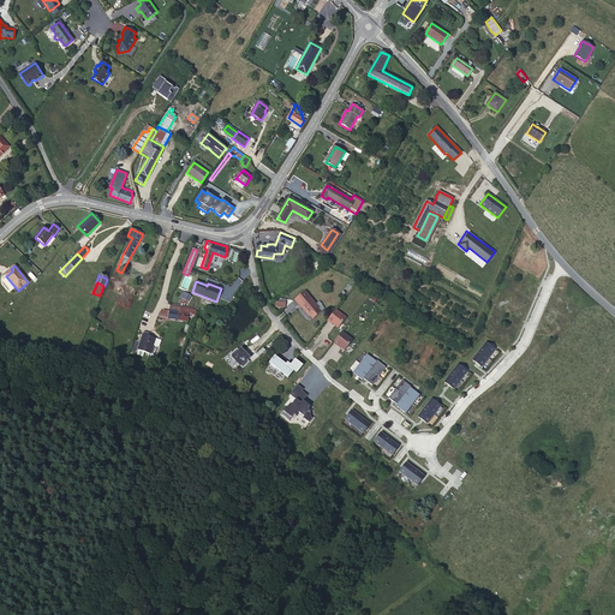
[(318,309),(318,308),(305,291),(296,299),(309,316),(310,315),(312,318),(321,312),(318,309)]
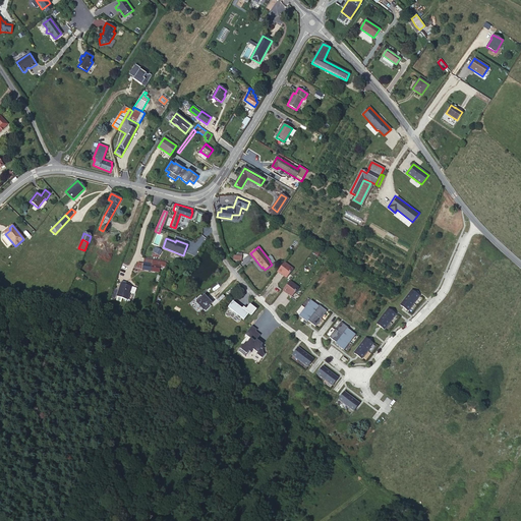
[(162,250),(156,247),(153,251),(155,252),(152,256),(158,257),(162,250)]
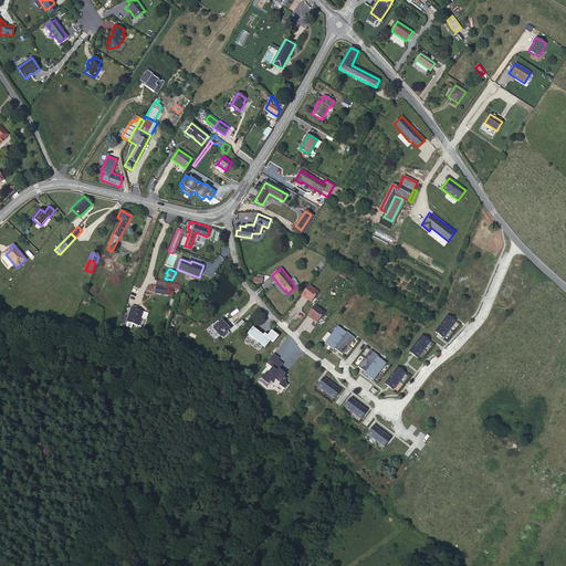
[(148,292),(174,295),(174,292),(175,284),(157,281),(156,286),(149,285),(148,292)]
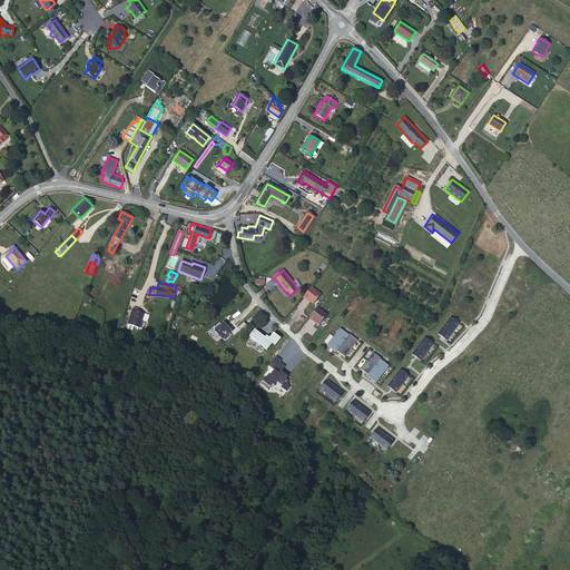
[(312,287),(304,297),(307,300),(313,304),(321,294),(312,287)]
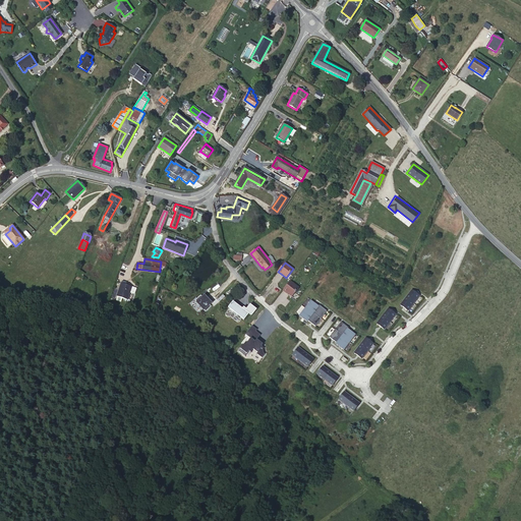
[(298,288),(290,281),(283,290),(287,293),(292,296),(298,288)]
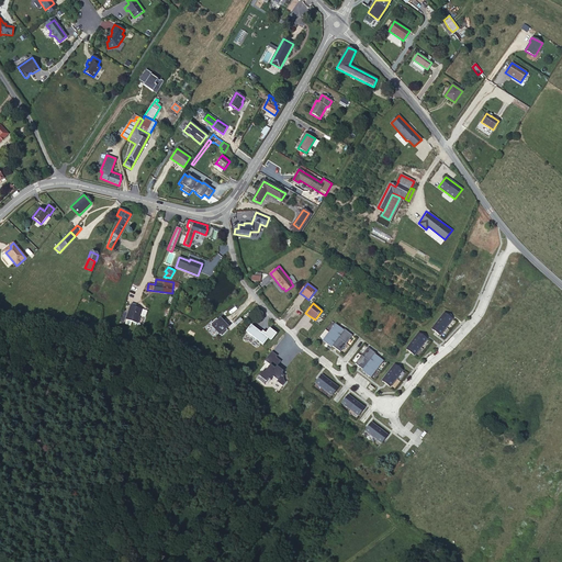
[(134,306),(131,305),(126,319),(137,324),(139,315),(145,317),(147,311),(136,307),(134,306)]
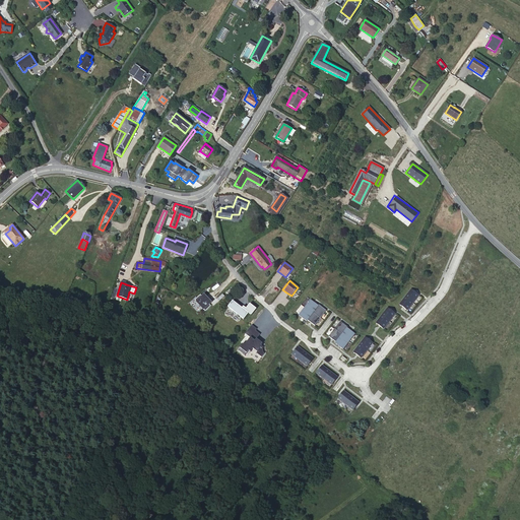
[(411,289),(405,297),(413,303),(418,296),(411,289)]
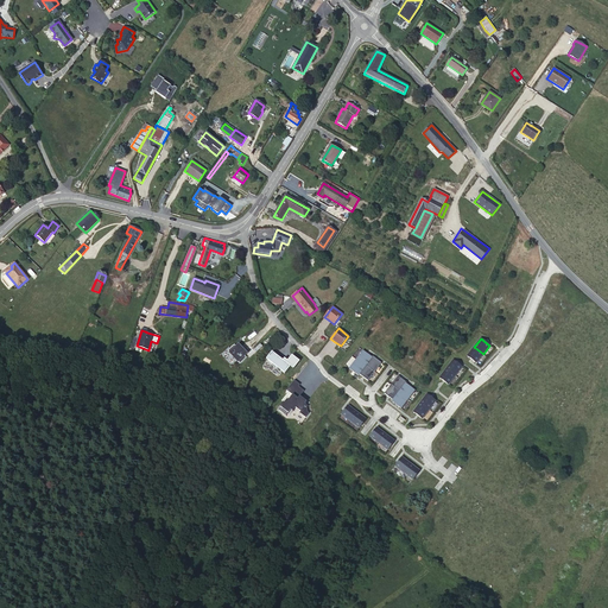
[(235,344),(227,352),(240,365),(247,358),(245,355),(247,353),(239,344),(236,347),(235,344)]
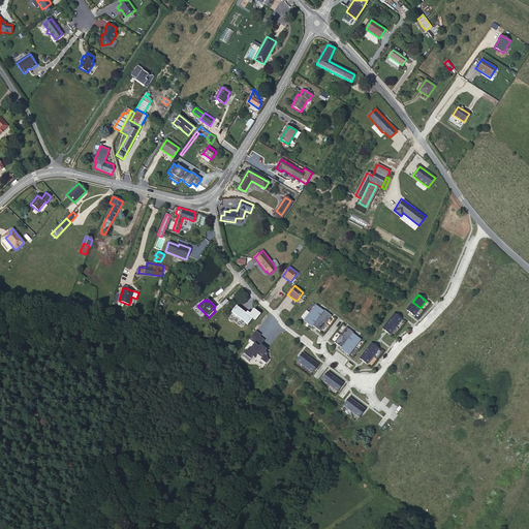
[(412,302),(406,310),(414,315),(421,308),(412,302)]
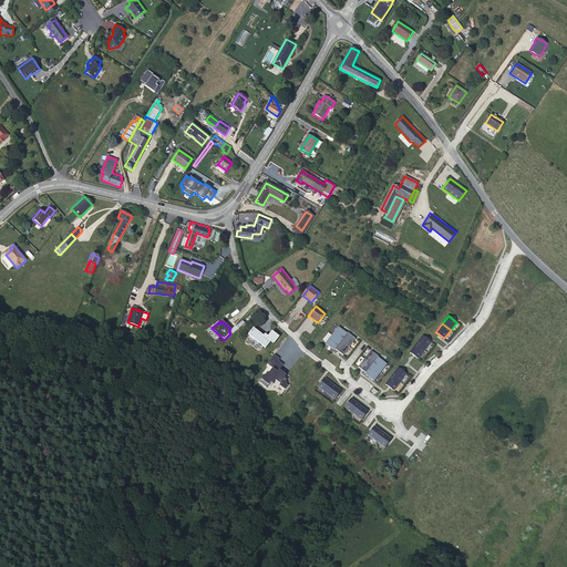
[(338,327),(332,336),(340,342),(341,341),(347,333),(338,327)]
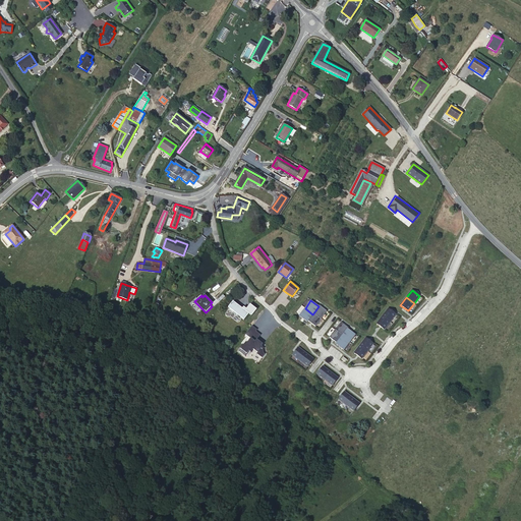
[(233,301),(228,307),(244,320),(248,313),(251,316),(256,309),(250,304),(246,309),(245,310),(242,308),(233,301)]
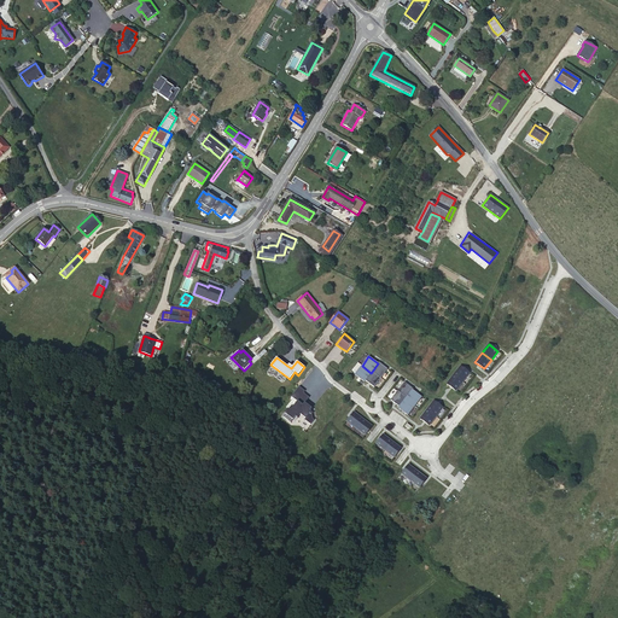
[(378,363),(372,372),(380,378),(388,369),(379,362),(378,363)]
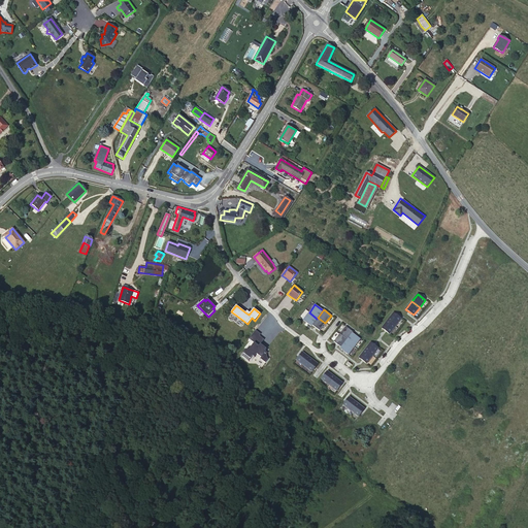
[(309,312),(303,320),(310,326),(311,325),(317,319),(309,312)]
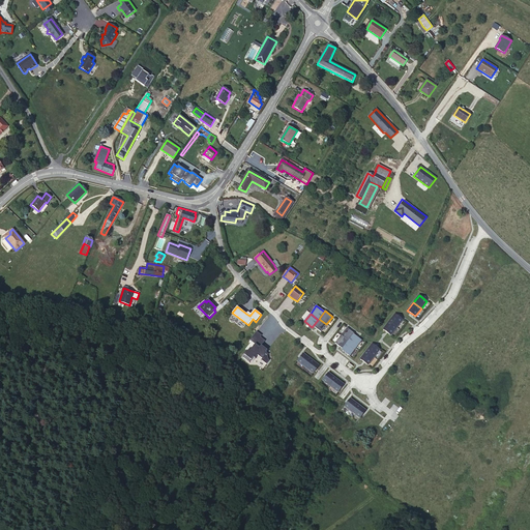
[(403,320),(394,314),(389,322),(396,327),(403,320)]
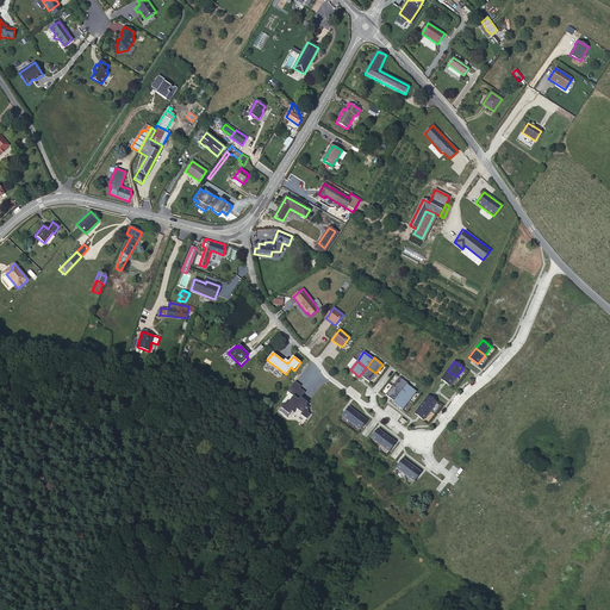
[(375,373),(367,367),(366,368),(360,375),(369,383),(375,373)]
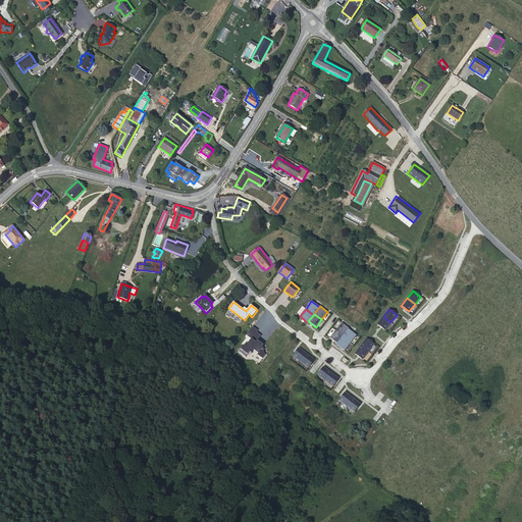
[(383,317),(377,324),(384,330),(390,322),(383,317)]
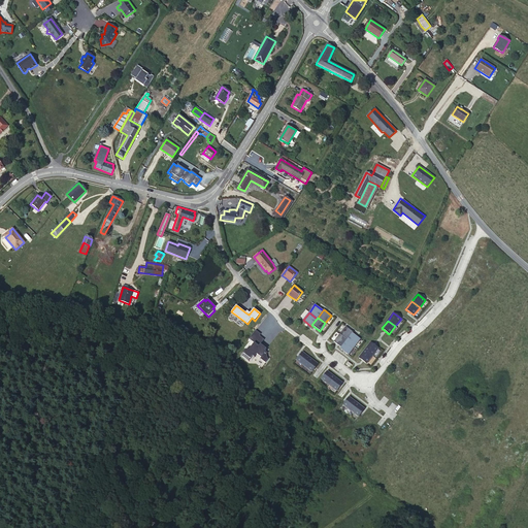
[(345,327),(339,334),(348,340),(353,333),(353,332),(345,327)]
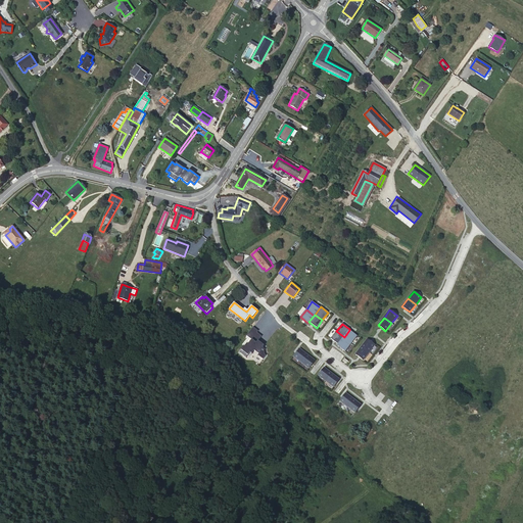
[(256,332),(258,331),(253,327),(246,335),(251,339),(245,347),(244,346),(239,352),(246,358),(250,352),(251,354),(254,351),(258,354),(257,355),(263,360),(266,355),(265,354),(265,350),(265,349),(263,347),(264,345),(258,341),(262,336),(256,332)]
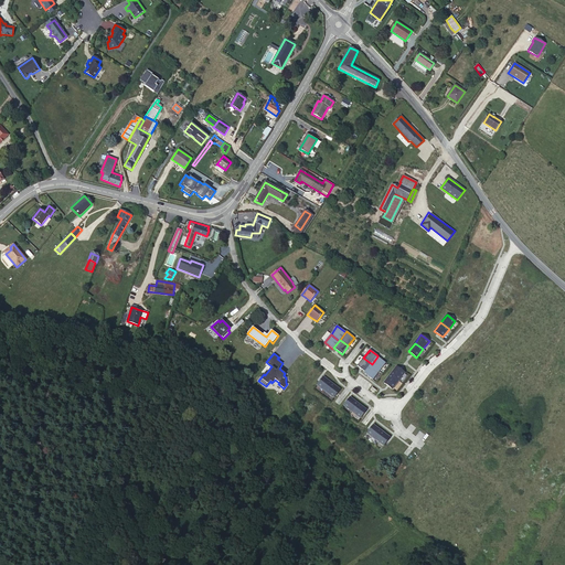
[(385,363),(377,356),(372,364),(371,365),(379,371),(385,363)]
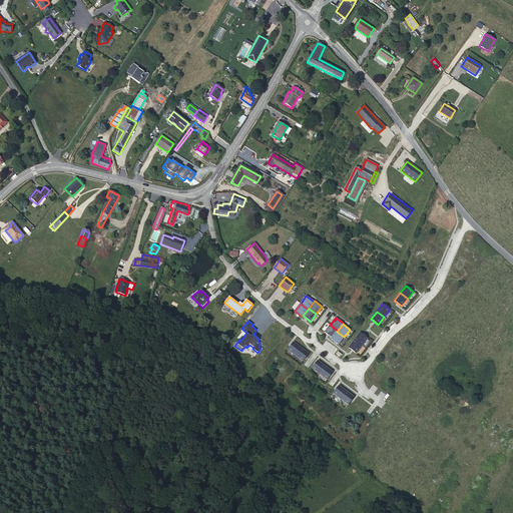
[(330,325),(324,332),(332,338),(337,332),(338,331),(330,325)]
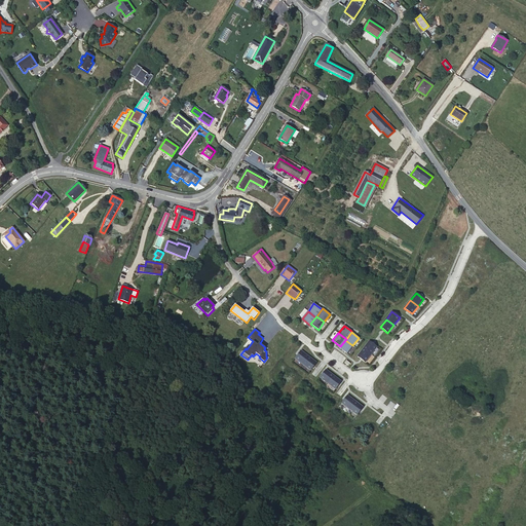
[(345,340),(340,346),(339,347),(347,353),(352,345),(345,340)]
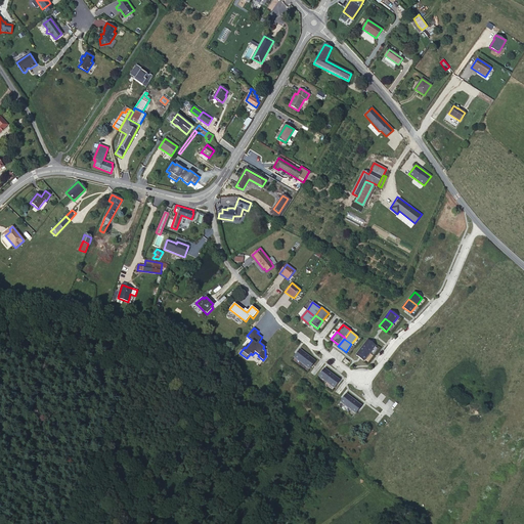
[(367,340),(362,347),(369,353),(376,346),(367,340)]
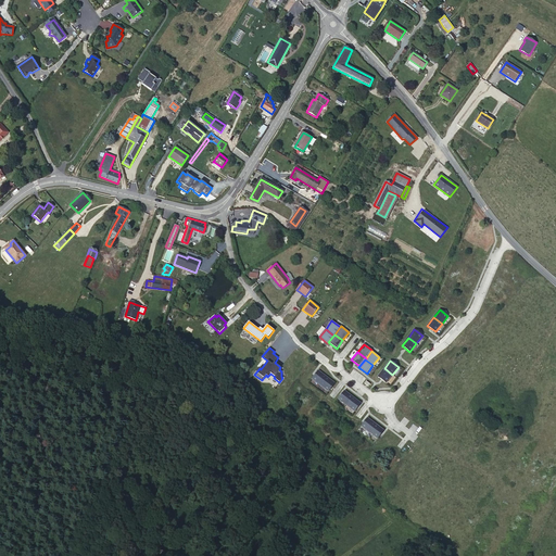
[(384,368),(378,377),(386,383),(392,375),(384,368)]
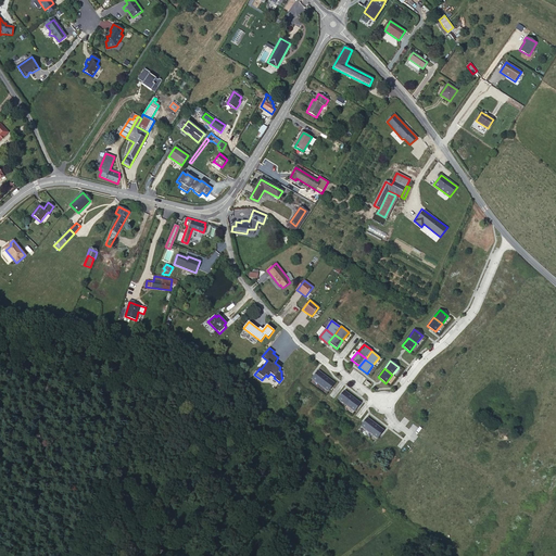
[(318,370),(312,379),(320,386),(327,377),(318,370)]
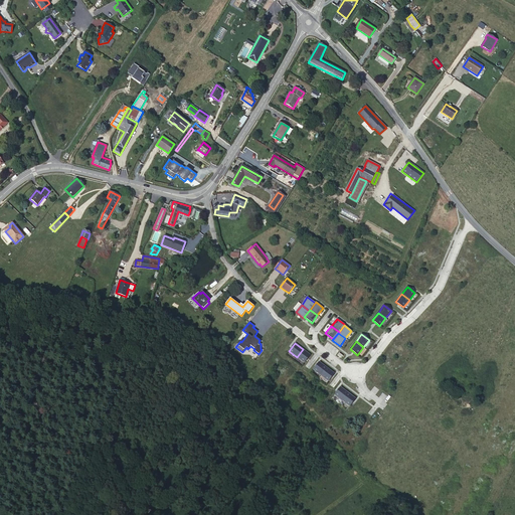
[(310,355),(303,349),(297,357),(304,362),(310,355)]
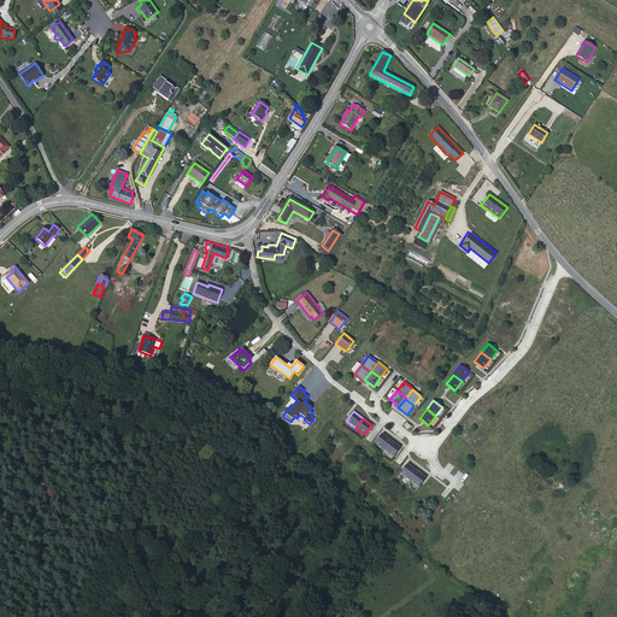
[(382,434),(375,442),(385,450),(392,441),(382,434)]
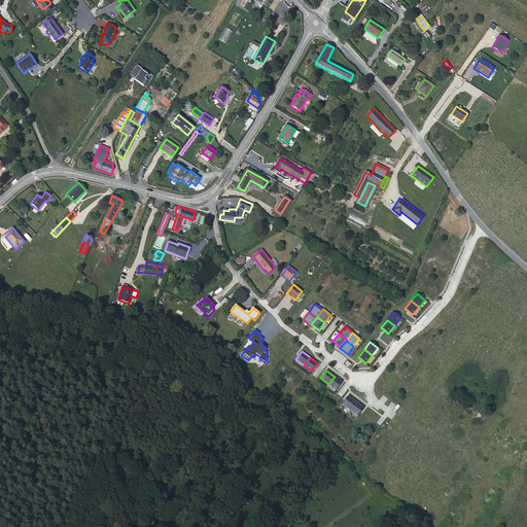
[(342,382),(335,377),(328,384),(336,390),(342,382)]
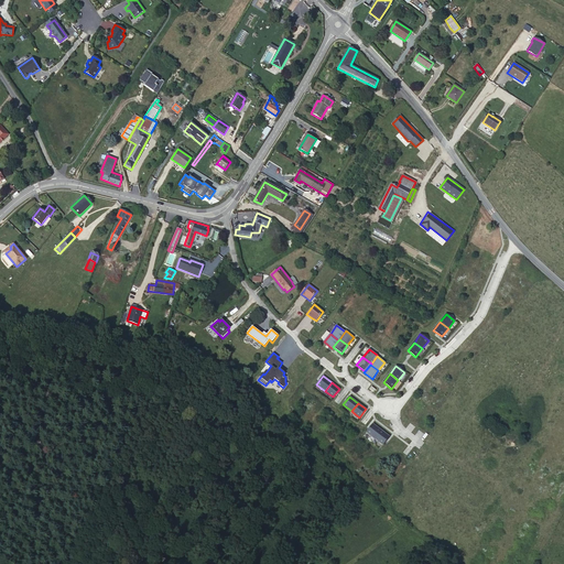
[(372,424),(367,432),(375,438),(381,431),(372,424)]
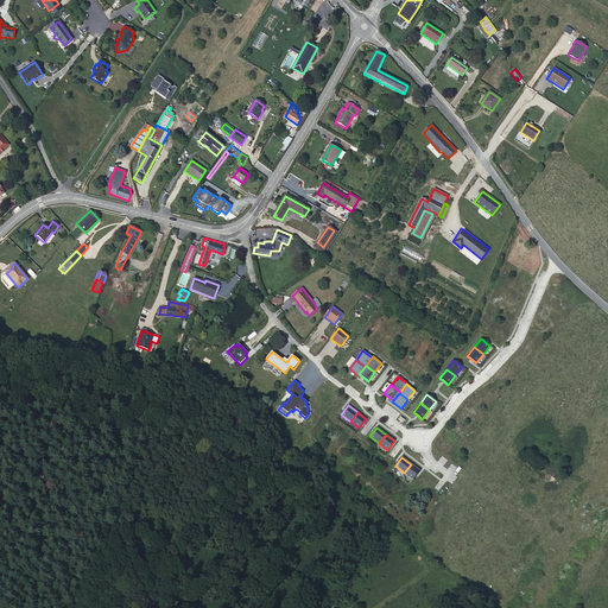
[(419,470),(411,464),(404,473),(413,480),(419,470)]
